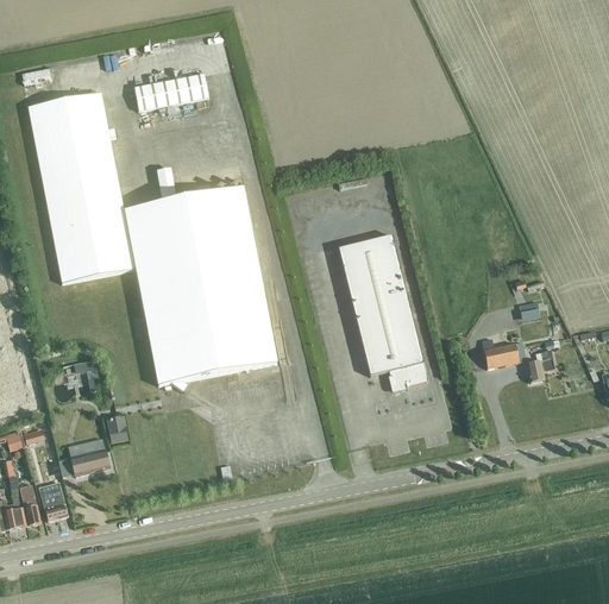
[(24,67),(25,77),(50,75),(49,64),(24,67)]
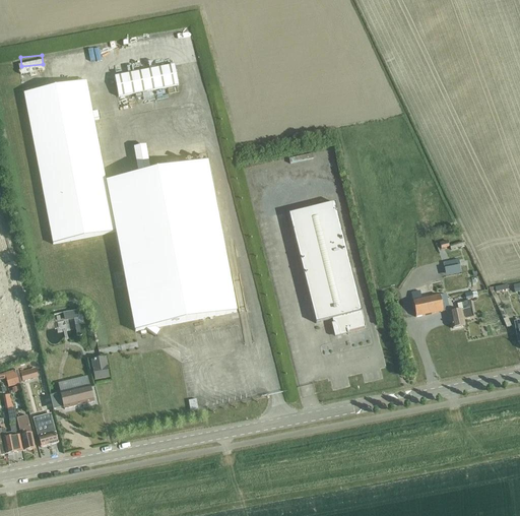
[(115,73),(119,93),(178,82),(174,62),(115,73)]
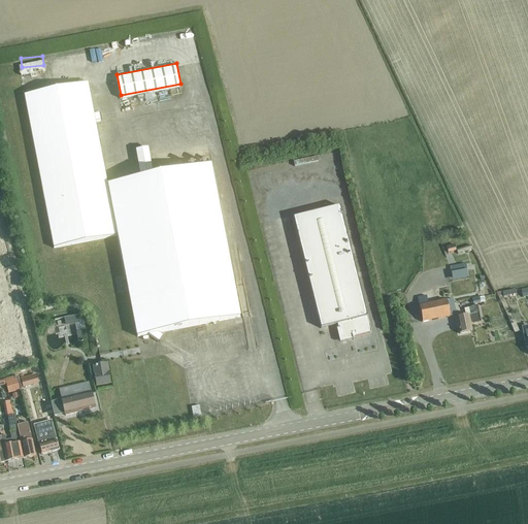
[(137,333),(240,314),(210,161),(106,181),(87,79),(25,92),(54,244),(118,232),(137,333)]
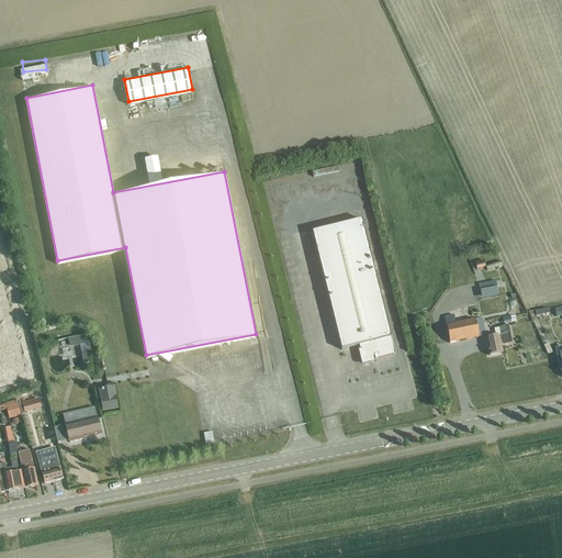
[(163,180),(160,170),(164,170),(160,151),(146,154),(152,182),(163,180)]
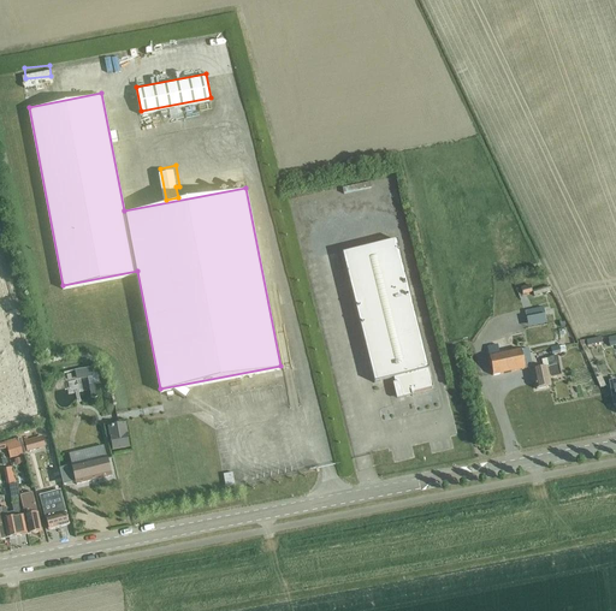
[(433,384),(428,366),(397,237),(342,250),(374,379),(394,374),(395,379),(394,380),(397,395),(413,391),(412,390),(433,384)]
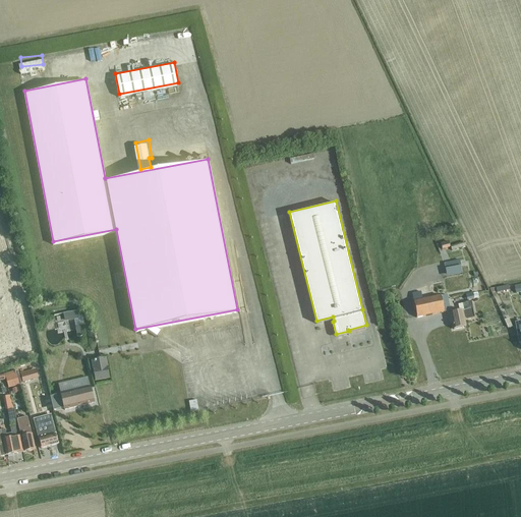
[(464,239),(450,244),(452,248),(466,244),(464,239)]
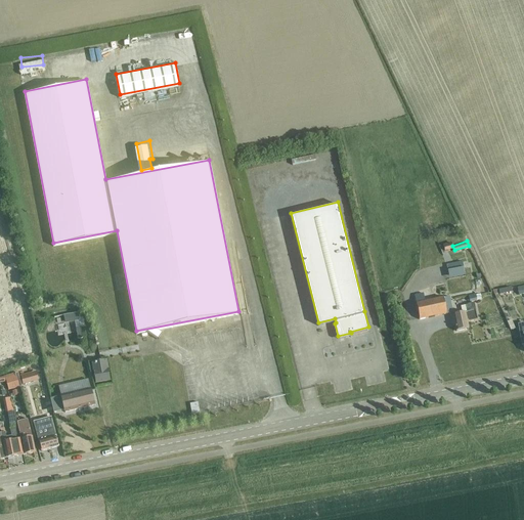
[(448,267),(464,264),(463,258),(447,261),(448,267)]
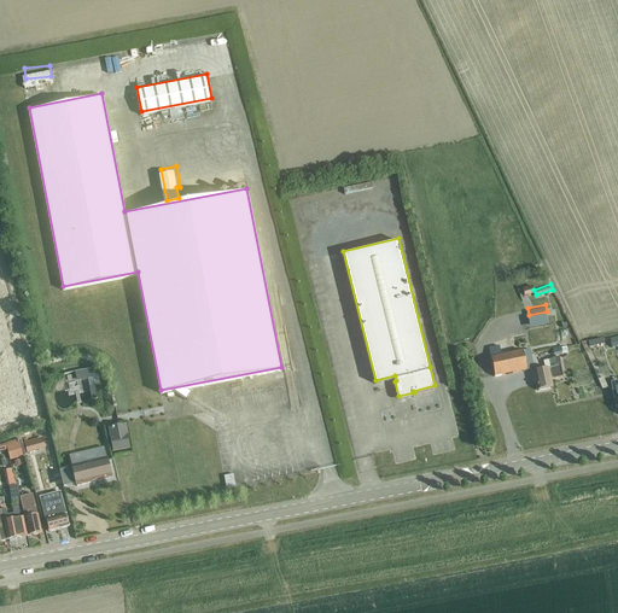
[(322,319),(337,313),(334,308),(321,313),(322,319)]
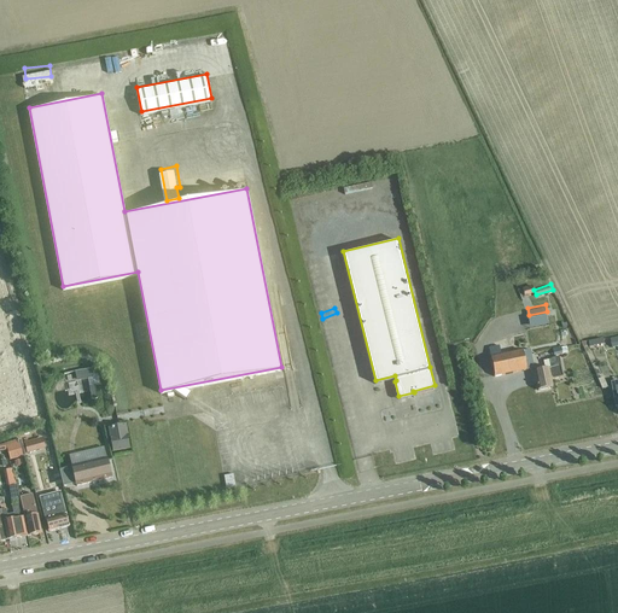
[(494,373),(534,365),(530,345),(501,351),(499,342),(489,344),(490,354),(494,373)]
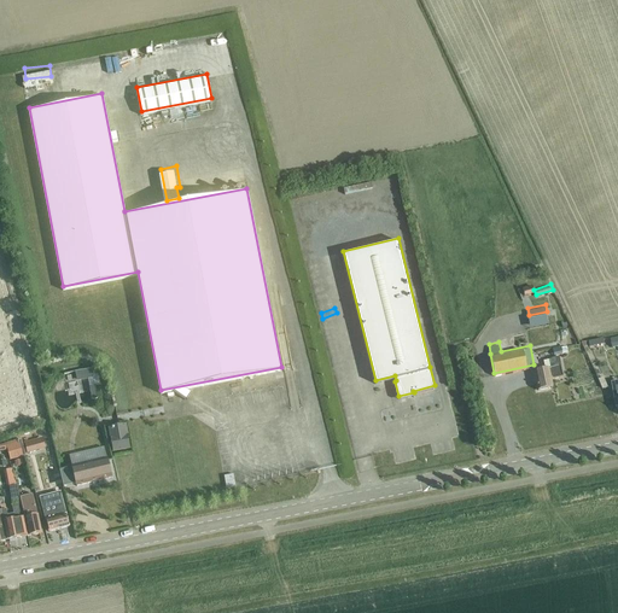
[(544,366),(534,367),(538,386),(553,384),(551,377),(563,373),(559,354),(552,355),(552,356),(549,356),(543,357),(544,366)]
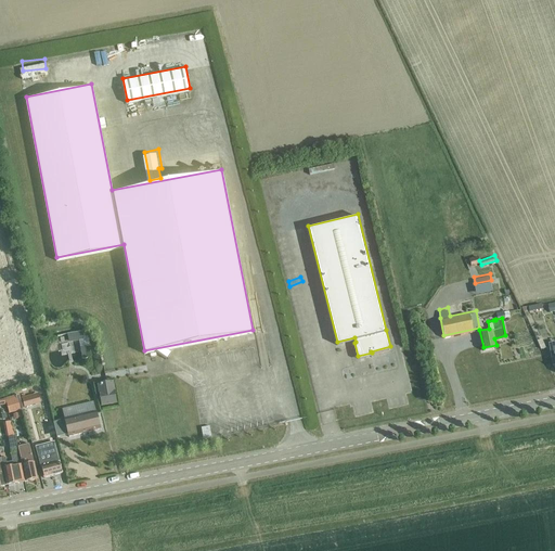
[(113,377),(98,381),(101,402),(116,399),(113,377)]
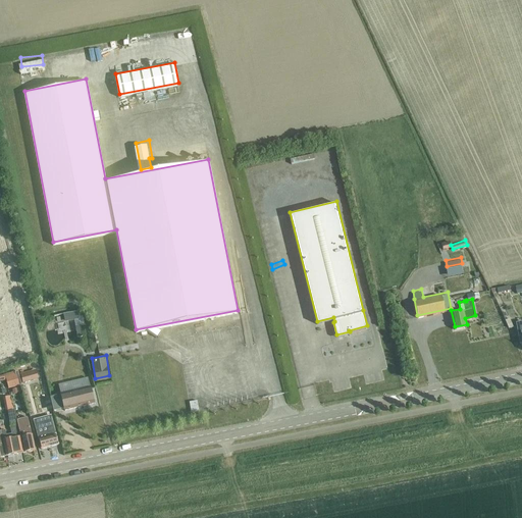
[(32,368),(20,371),(22,380),(34,377),(32,368)]
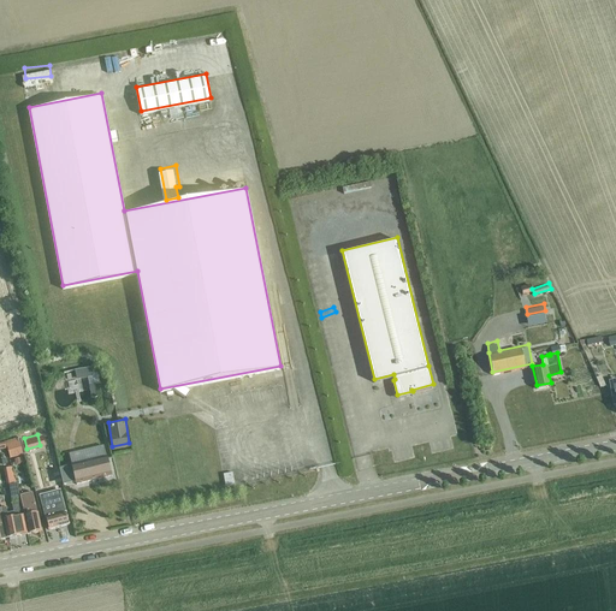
[(19,442),(6,444),(10,457),(23,454),(19,442)]
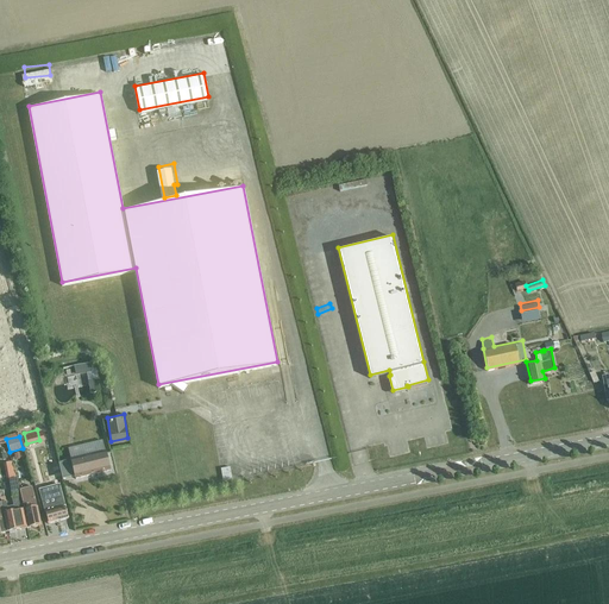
[(108,466),(105,450),(58,460),(63,476),(75,472),(75,474),(108,466)]
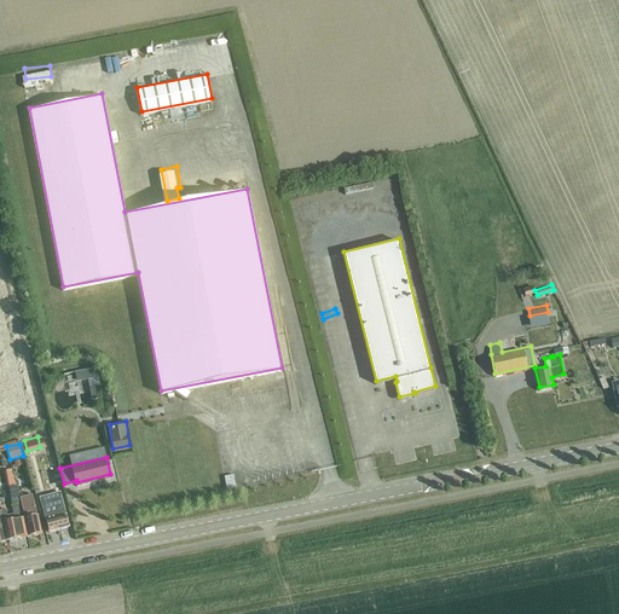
[(13,464),(5,465),(9,482),(17,481),(13,464)]
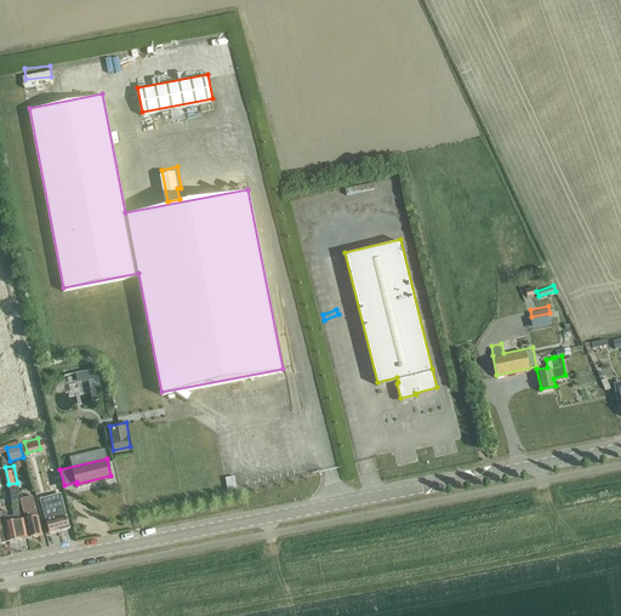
[(227,469),(228,483),(239,482),(238,469),(227,469)]
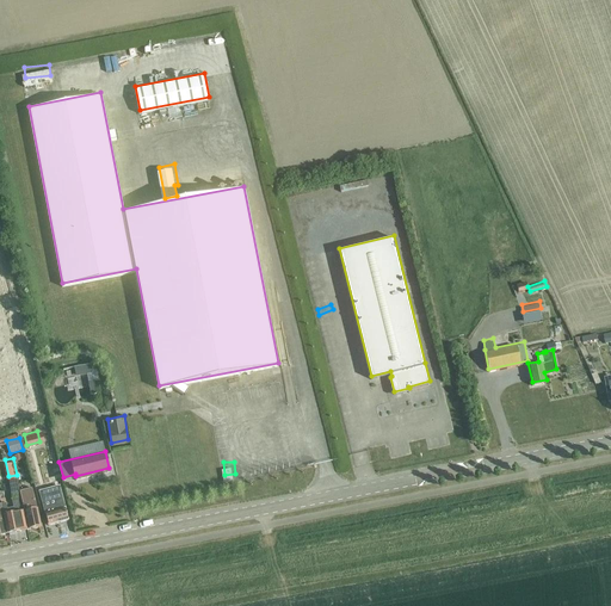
[(11,492),(19,490),(16,476),(7,477),(11,492)]
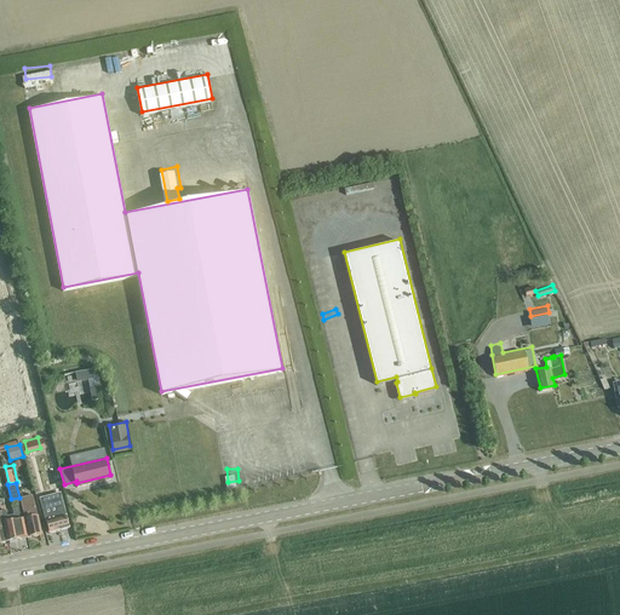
[(59,489),(40,494),(46,518),(49,529),(69,524),(62,496),(59,489)]
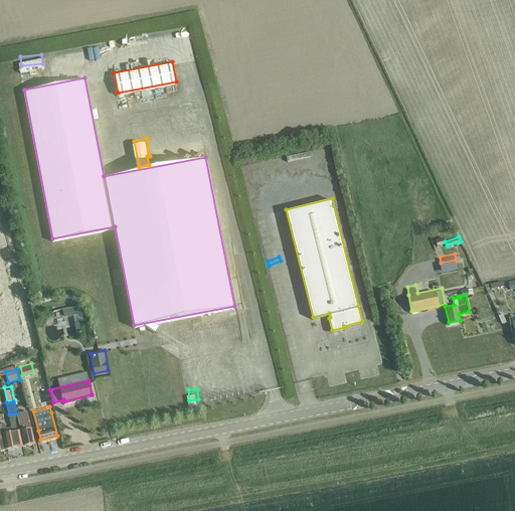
[(34,442),(31,427),(27,408),(16,410),(19,422),(20,431),(23,444),(34,442)]
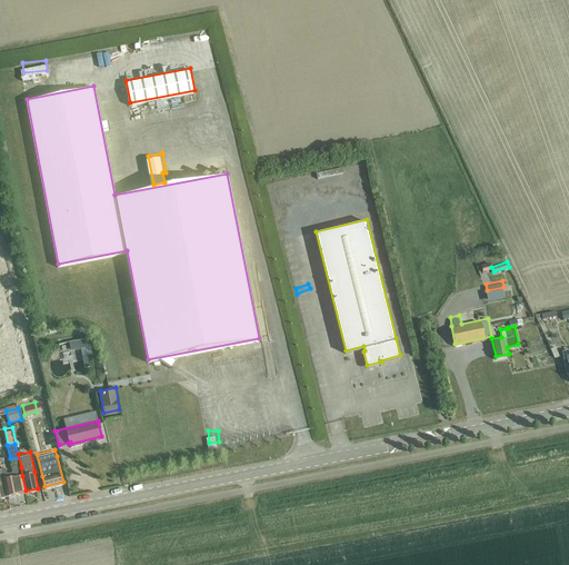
[(5,465),(1,466),(8,494),(26,491),(22,476),(20,476),(17,461),(10,462),(11,469),(6,471),(5,465)]
